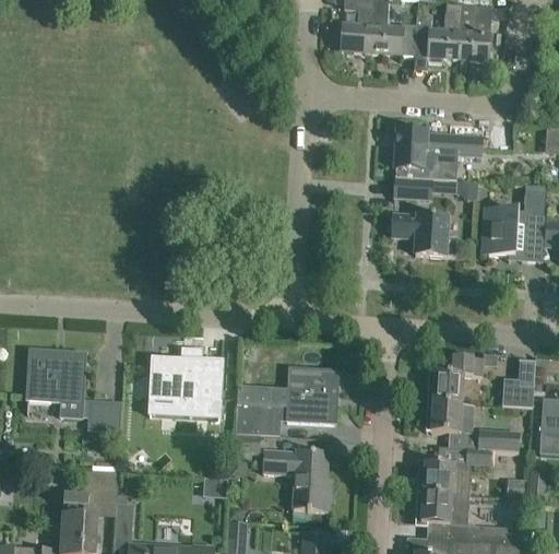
[(341,50),(370,52),(375,0),(344,0),(344,8),(358,9),(357,26),(343,25),(341,50)]
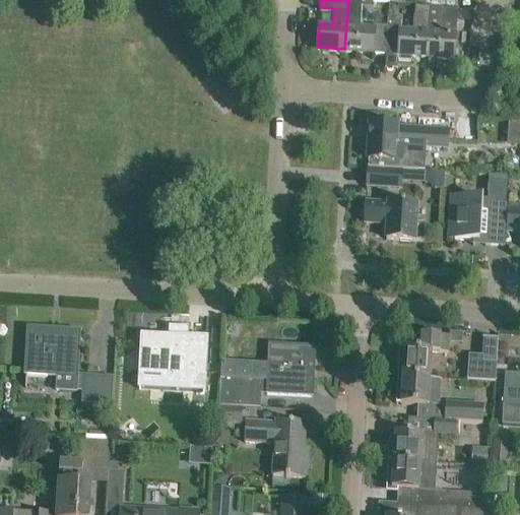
[(348,0),(344,49),(385,51),(386,42),(387,22),(374,21),(373,26),(360,26),(360,17),(361,0),(348,0)]
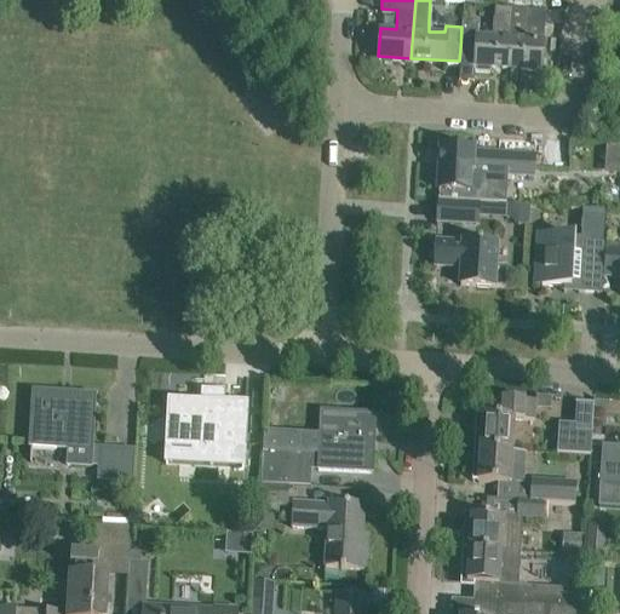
[(461,27),(460,50),(476,51),(475,68),(491,68),(491,63),(509,64),(512,4),(499,3),(497,35),(477,34),(478,18),(463,17),(461,27)]
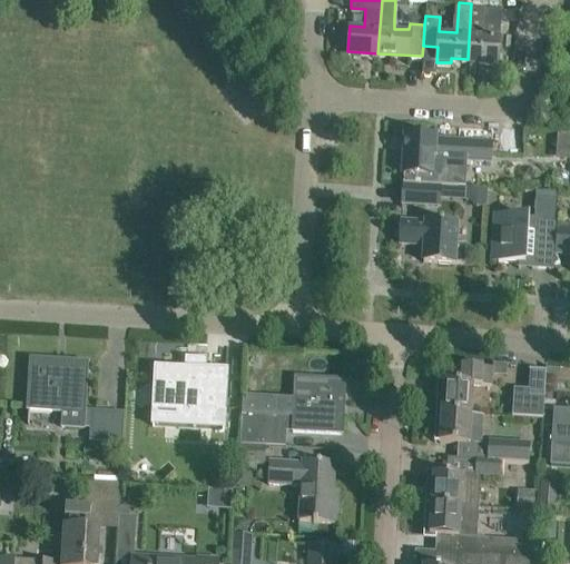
[(471,3),(468,59),(498,61),(502,6),(471,3)]
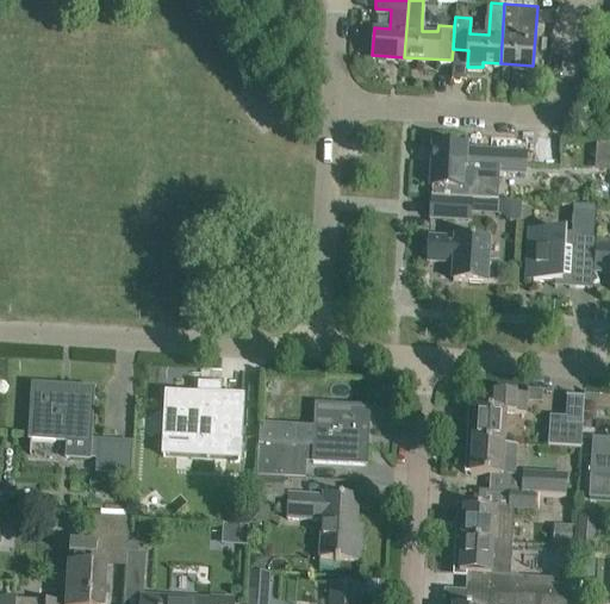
[(433,182),(433,192),(466,194),(467,164),(526,169),(527,149),(539,150),(540,134),(505,131),(504,147),(465,144),(434,142),(431,182),(433,182)]
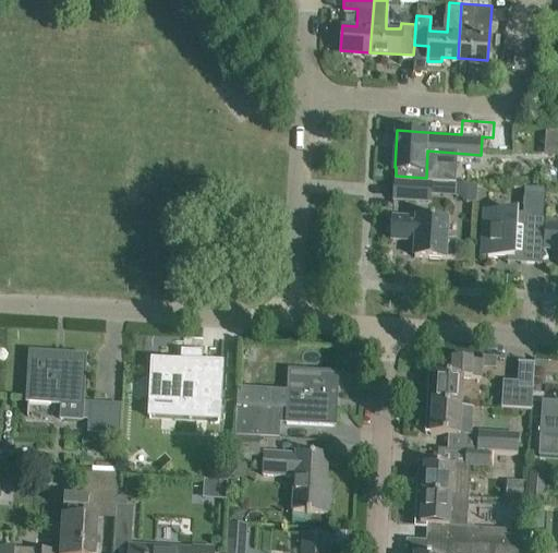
[(557,125),(545,125),(544,152),(557,153),(557,125)]
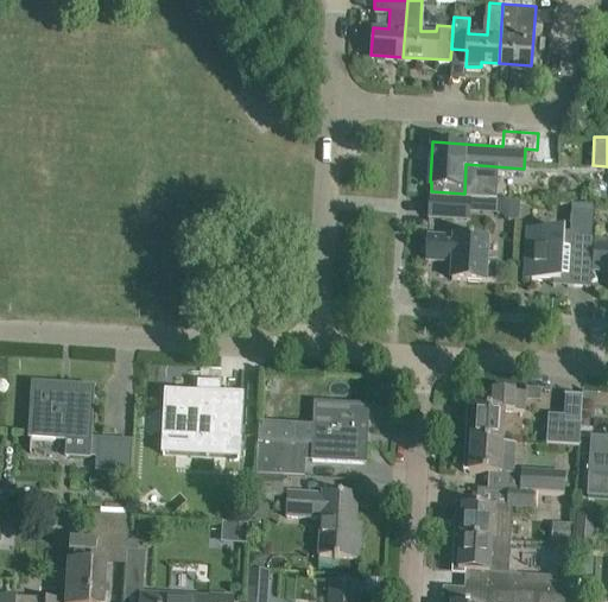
[(468,194),(464,194),(431,191),(430,191),(429,211),(467,214),(468,194)]
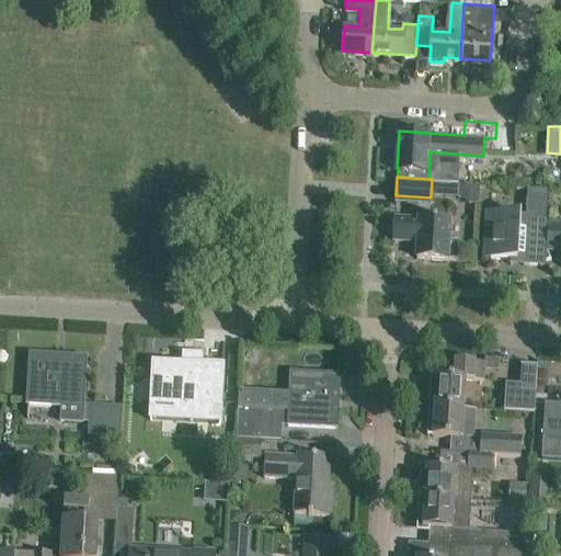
[(459,181),(458,193),(464,193),(469,199),(478,200),(479,182),(459,181)]
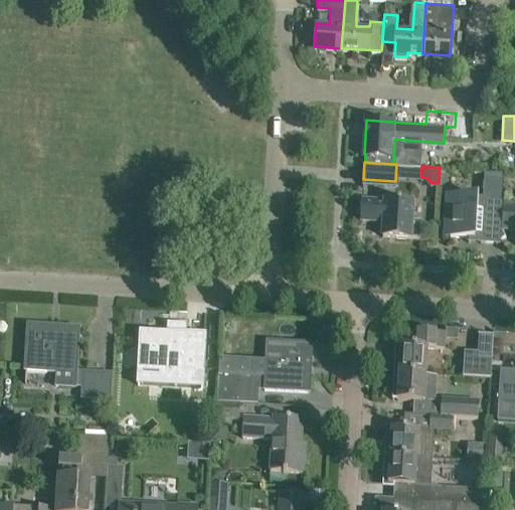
[(504,170),(484,169),(483,193),(477,193),(477,192),(452,191),(452,207),(447,207),(446,220),(451,220),(450,232),(480,234),(480,238),(500,240),(504,170)]
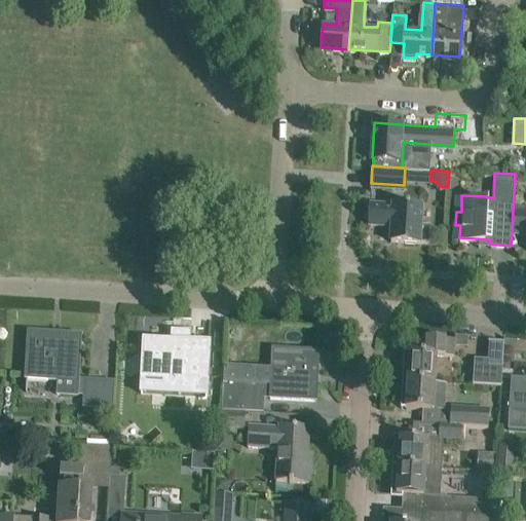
[(420,221),(421,202),(392,200),(392,202),(370,200),(369,221),(391,223),(390,237),(438,240),(438,239),(428,239),(430,221),(420,221)]
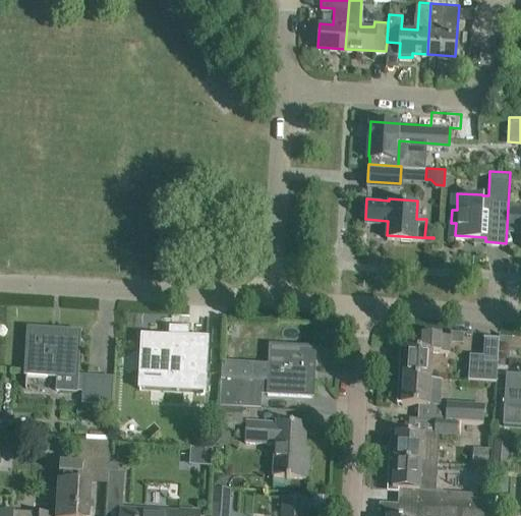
[(520,201),(510,201),(509,231),(520,231),(520,201)]
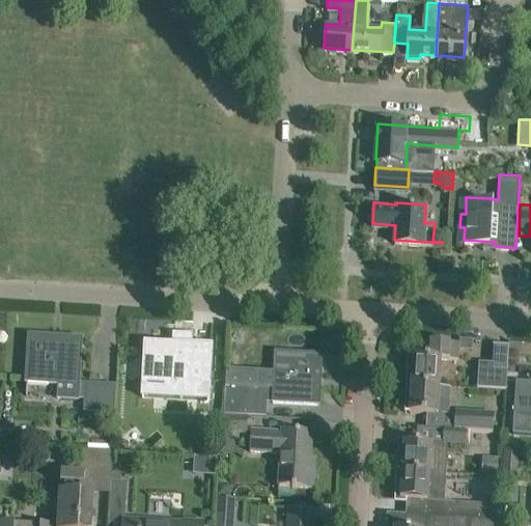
[(78,381),(79,356),(80,335),(29,332),(28,353),(27,379),(48,380),(48,379),(57,380),(57,395),(85,396),(85,407),(113,409),(115,383),(78,381)]
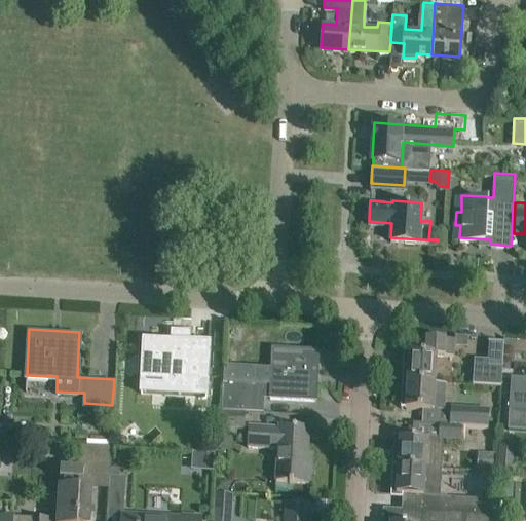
[(142,357),(141,373),(143,373),(163,374),(207,377),(209,340),(190,339),(190,330),(181,330),(181,338),(172,338),(170,338),(144,336),(142,357)]
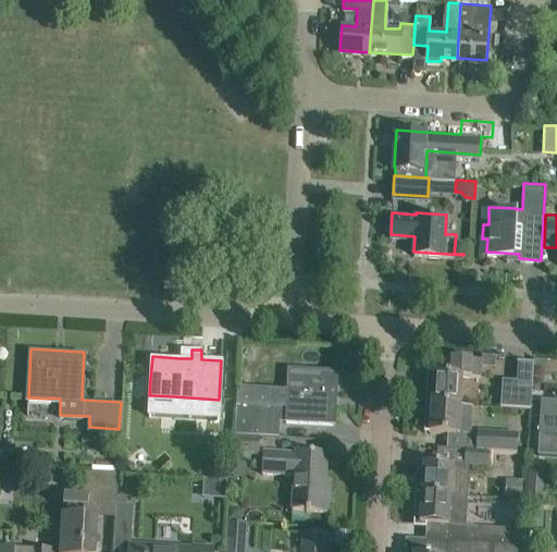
[(428,369),(426,399),(460,401),(461,372),(481,373),(482,356),(471,355),(452,354),(442,354),(441,370),(428,369)]
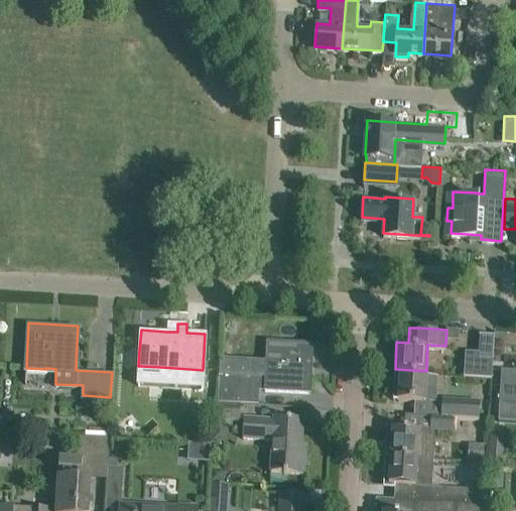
[(259,387),(264,387),(309,390),(312,340),(299,339),(299,341),(279,340),(279,338),(266,338),(264,373),(219,371),(217,399),(258,401),(259,387)]
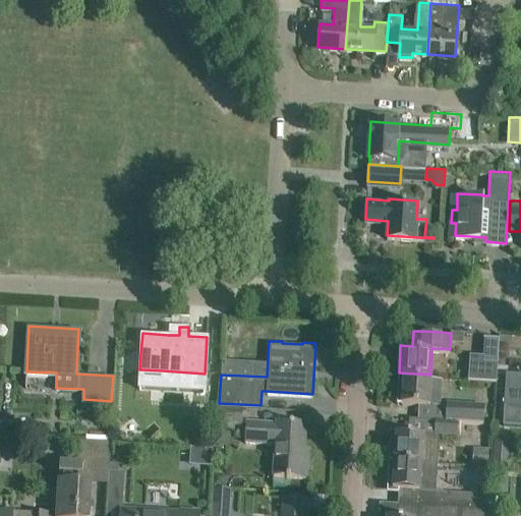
[(469,352),(468,377),(497,379),(498,359),(484,359),(484,353),(482,352),(469,352)]
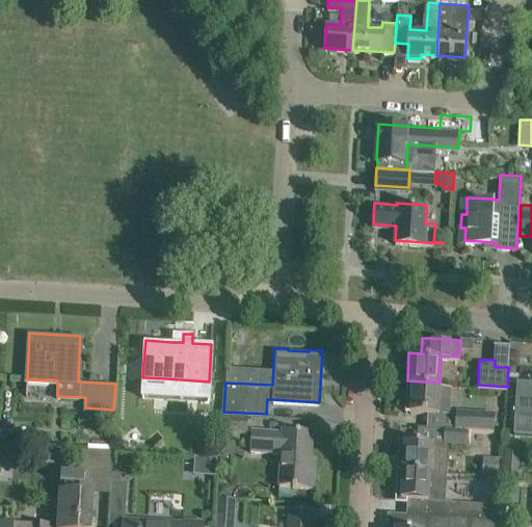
[(531,378),(516,378),(516,377),(515,377),(513,410),(531,411),(531,378)]
